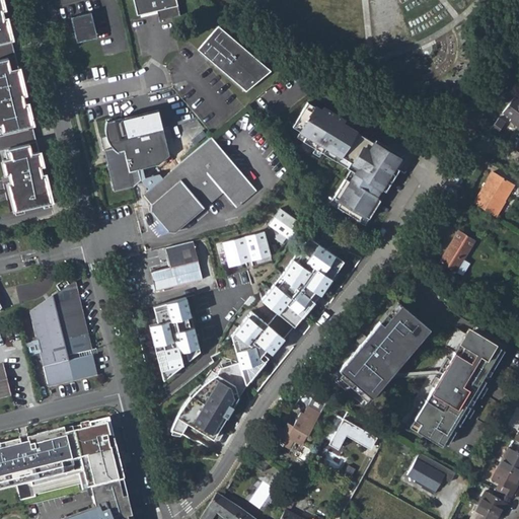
[(175,0),(133,0),(137,15),(140,15),(156,11),(157,14),(159,20),(179,15),(175,0)]
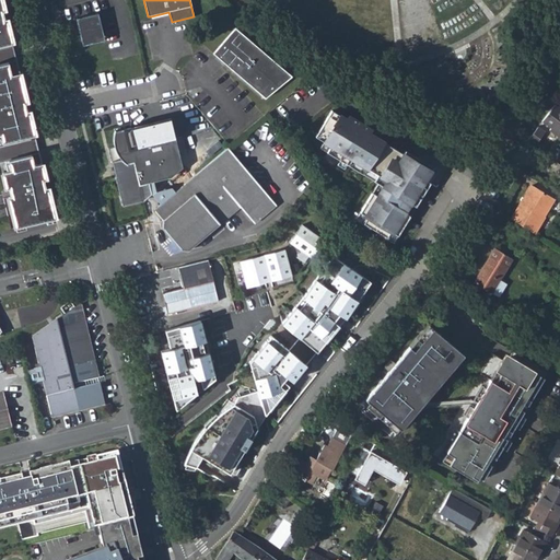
[(82,47),(103,42),(96,15),(77,21),(82,47)]
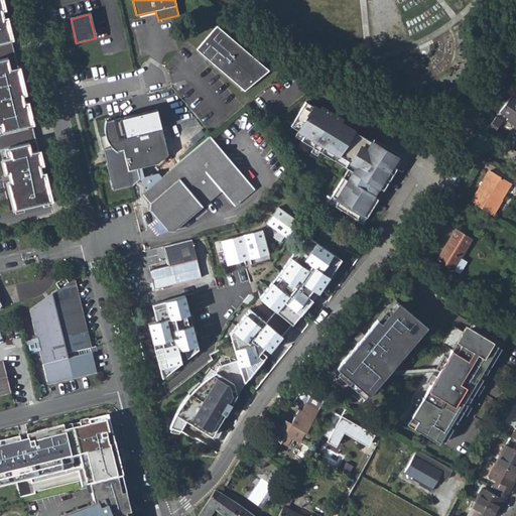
[(0,198),(4,213),(45,204),(0,23),(0,198)]
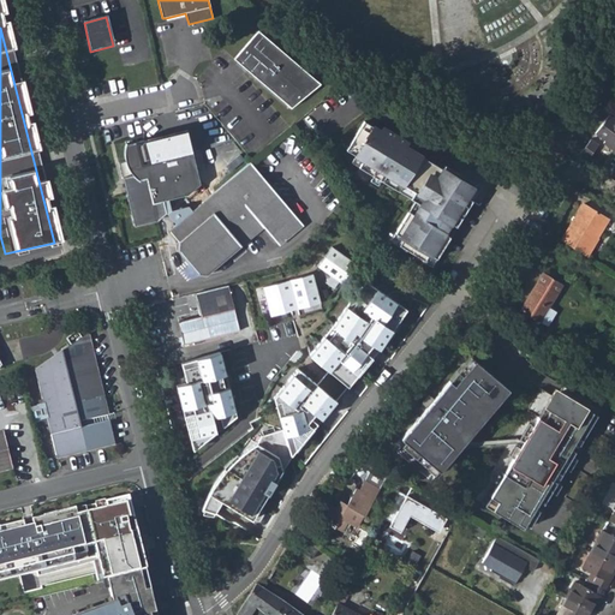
[(250,78),(275,51),(257,34),(232,60),(250,78)]
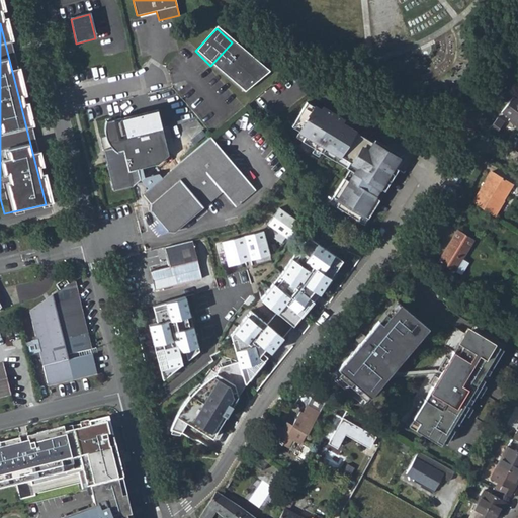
[(242,95),(266,75),(232,42),(210,66),(242,95)]
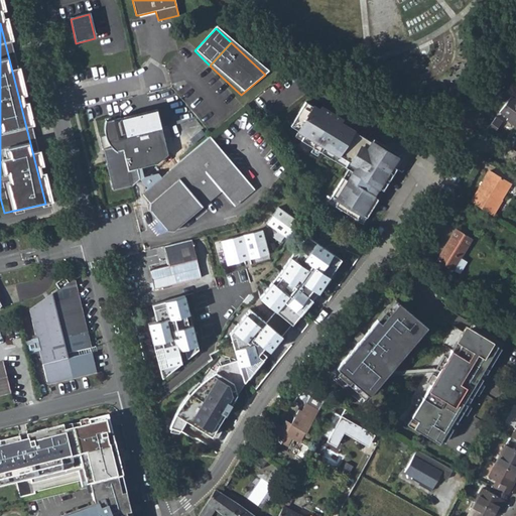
[(506,119),(515,126),(515,125),(515,95),(515,96),(514,98),(510,96),(499,111),(507,117),(506,119)]
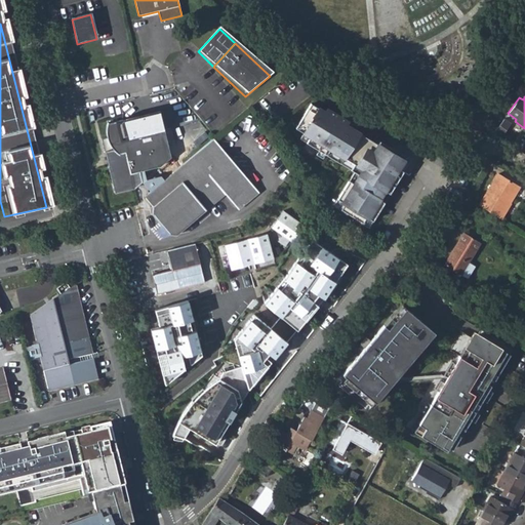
[(385,162),(391,151),(378,143),(376,146),(344,126),(346,122),(330,113),(328,116),(323,114),(310,106),(294,130),(303,134),(309,138),(305,146),(353,174),(336,201),(342,205),(338,212),(368,230),(402,172),(385,162)]
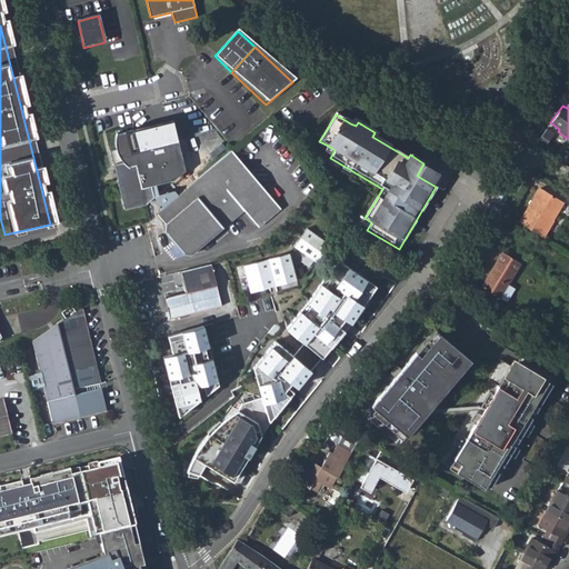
[(546,128),(542,132),(536,141),(543,147),(553,133),(546,128)]
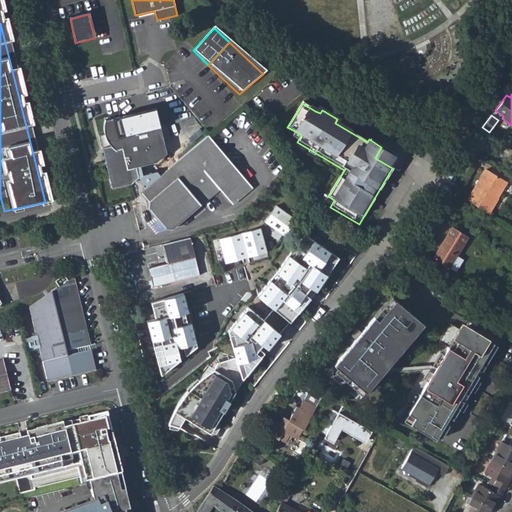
[(126,138),(121,140),(120,133),(124,131),(122,119),(106,123),(105,132),(106,135),(100,137),(113,190),(130,186),(139,179),(136,170),(156,165),(167,155),(161,129),(126,138)]
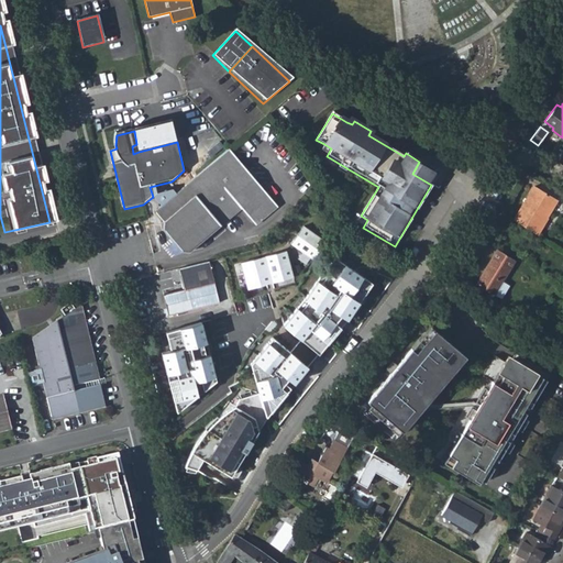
[(331,148),(324,144),(320,152),(327,156),(331,148)]
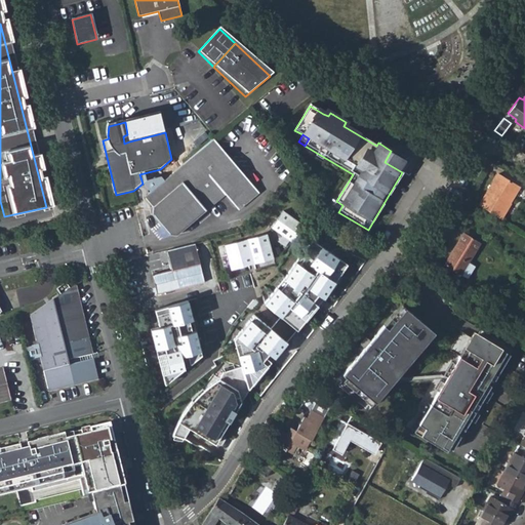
[(214,139),(183,167),(158,185),(145,198),(146,200),(154,209),(162,218),(162,219),(162,223),(164,225),(166,227),(168,228),(169,227),(173,232),(177,237),(226,196),(240,211),(260,193),(214,140),(214,139)]
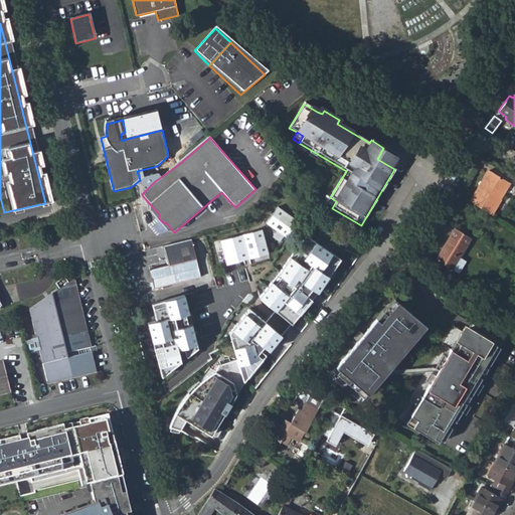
[(383,148),(377,159),(394,169),(401,158),(383,148)]
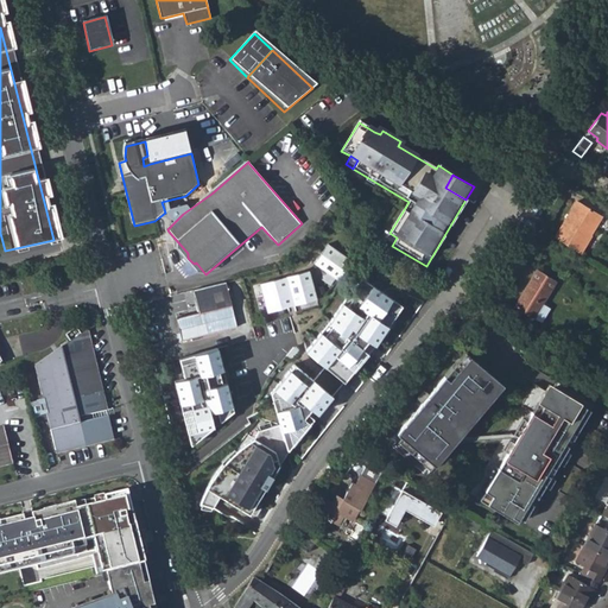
[(576,202),(555,239),(580,254),(590,236),(589,235),(601,217),(576,202)]
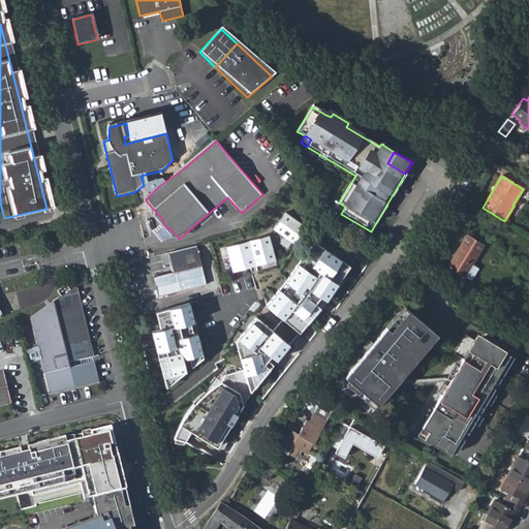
[(284,192),(274,207),(294,222),(301,206),(284,192)]
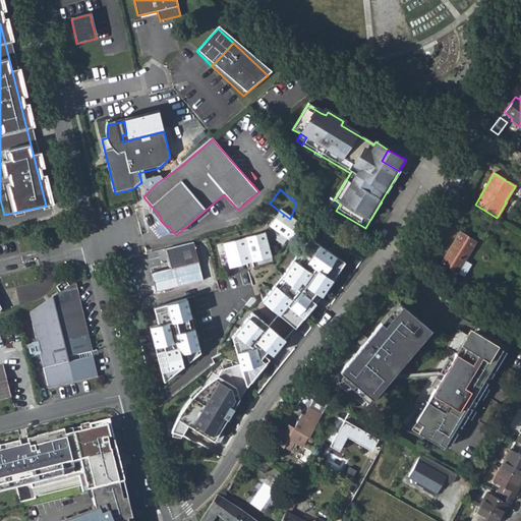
[(340,204),(334,199),(330,207),(336,211),(340,204)]
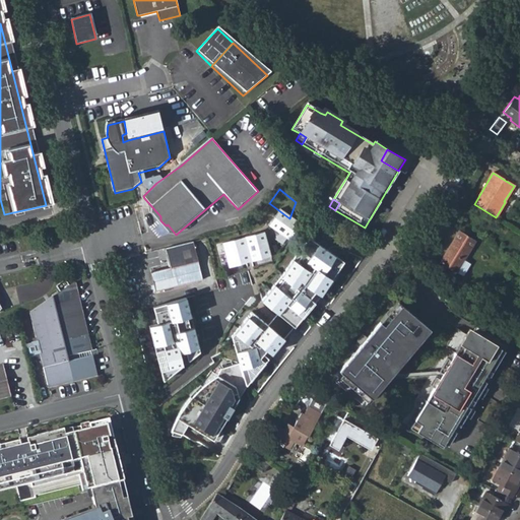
[(151,214),(165,231),(172,230),(168,224),(167,225),(165,224),(163,222),(160,220),(160,217),(160,216),(152,207),(151,214)]
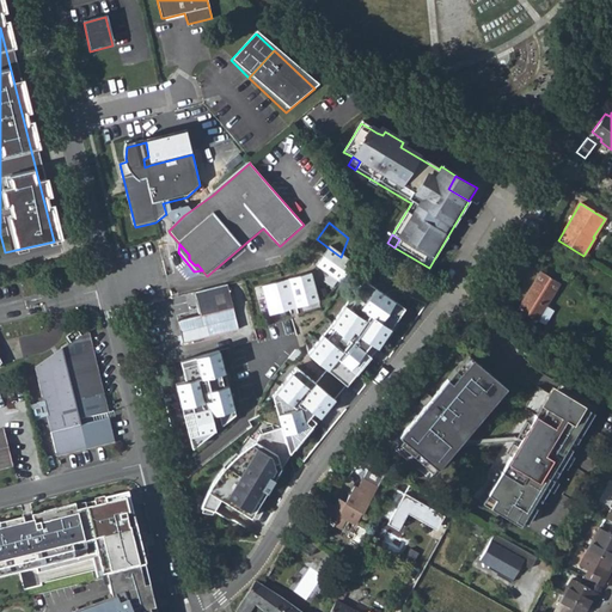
[(318,277),(311,246),(294,267),(299,286),(300,294),(311,292),(308,279),(318,277)]
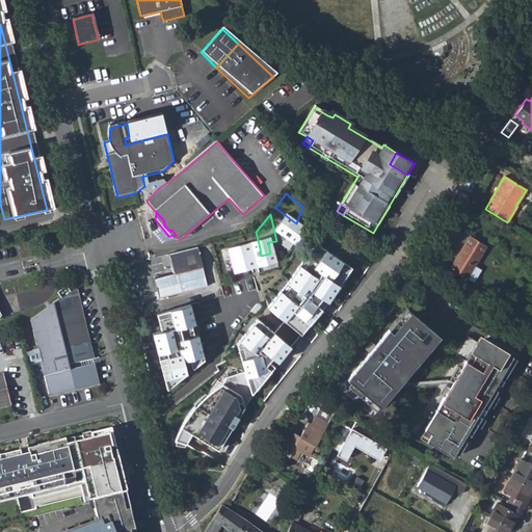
[(243,236),(245,245),(248,264),(262,261),(261,256),(260,248),(256,232),(243,236)]
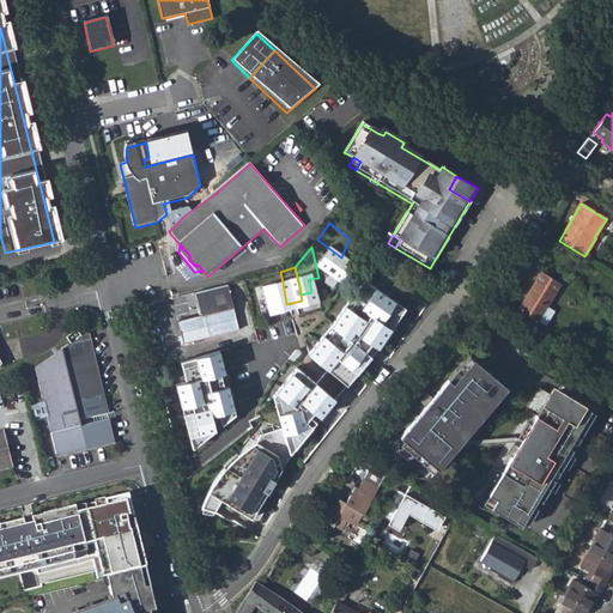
[(244,281),(247,291),(283,283),(280,272),(244,281)]
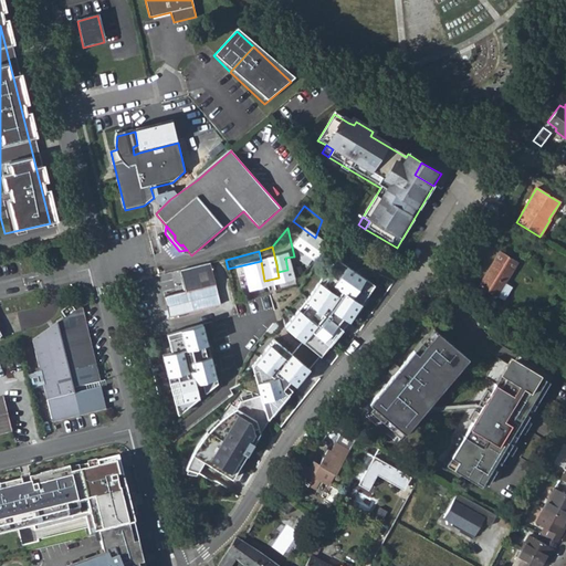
[(478,285),(496,296),(505,282),(517,262),(499,252),(478,285)]
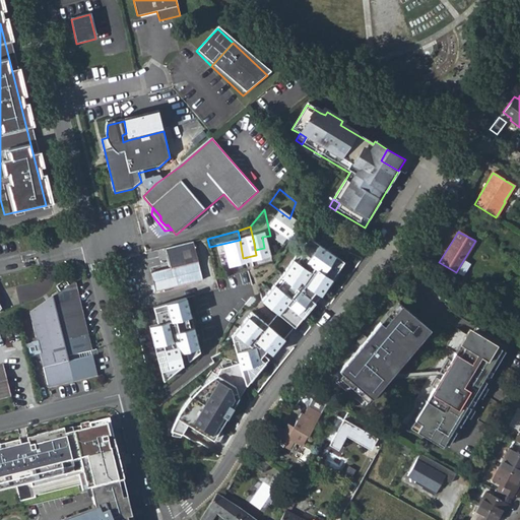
[(203,280),(193,242),(164,249),(169,268),(150,273),(155,293),(203,280)]
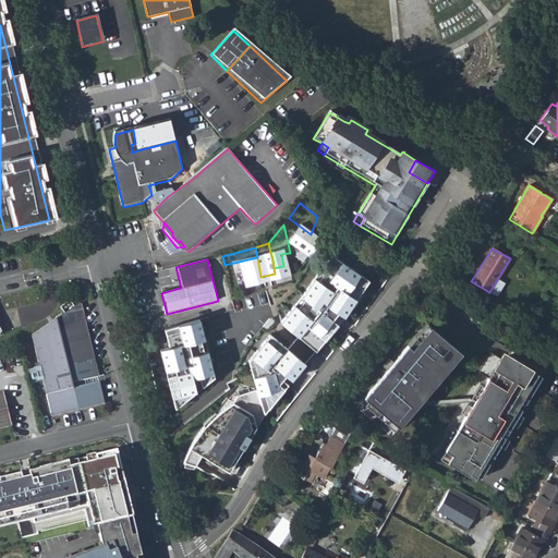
[(328,288),(352,302),(370,275),(346,261),(328,288)]
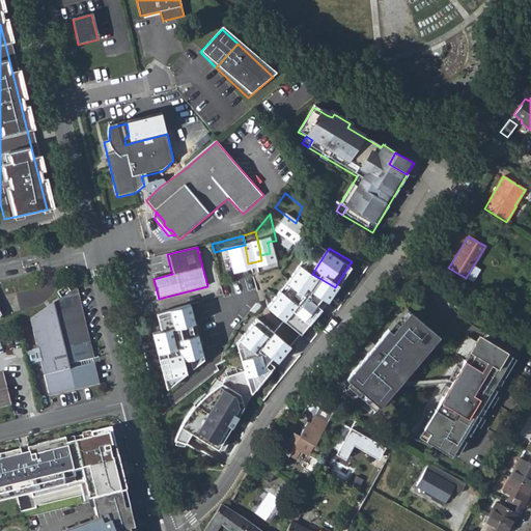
[(466,278),(473,282),(480,269),(474,264),(466,278)]
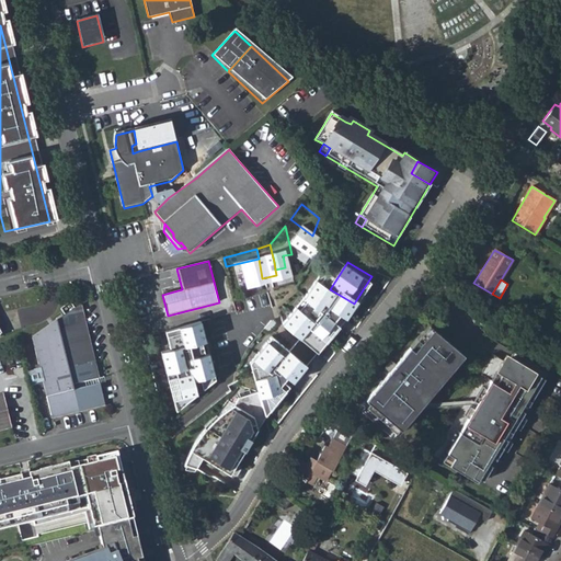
[(522,317),(527,320),(534,309),(523,302),(519,308),(525,312),(522,317)]
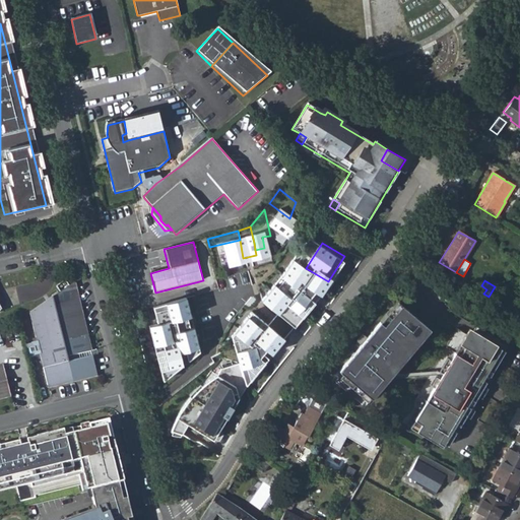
[(90,351),(73,284),(61,293),(39,307),(28,314),(48,388),(96,376),(91,358),(72,363),(70,356),(90,351)]
